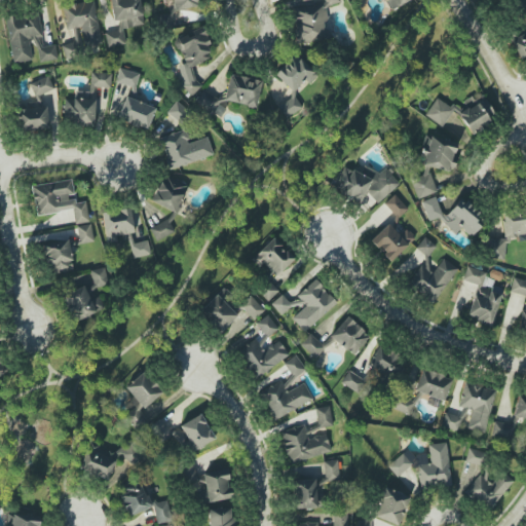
[(109,0),(113,21),(118,20),(119,30),(105,33),(107,48),(124,45),(122,29),(143,25),(139,0),(109,0)]
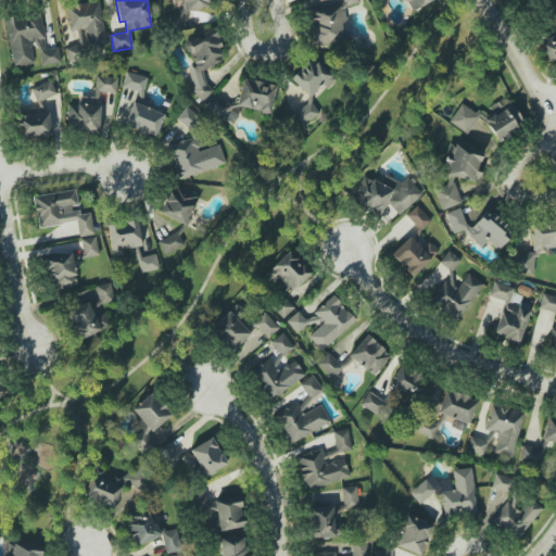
[(209,9),(207,0),(181,0),(182,10),(209,9)]
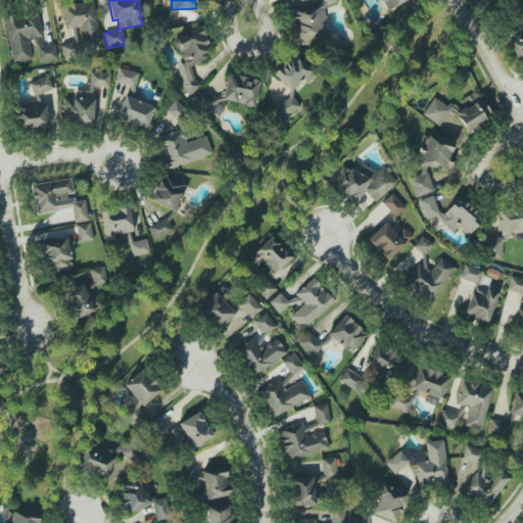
[(293,44),(328,42),(327,27),(325,27),(324,5),(336,4),(335,0),(321,0),(322,5),(291,7),(293,44)]
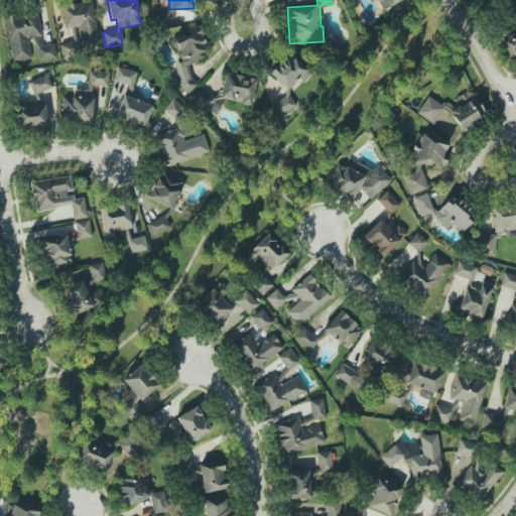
[(401,0),(379,0),(384,9),(401,0)]
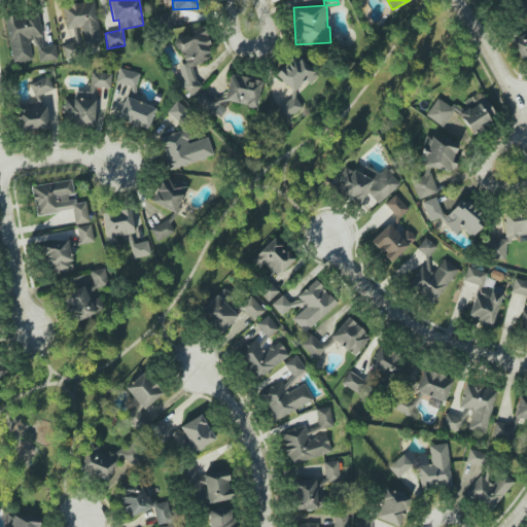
[(520,60),(526,56),(526,0),(510,0),(525,33),(511,39),(520,60)]
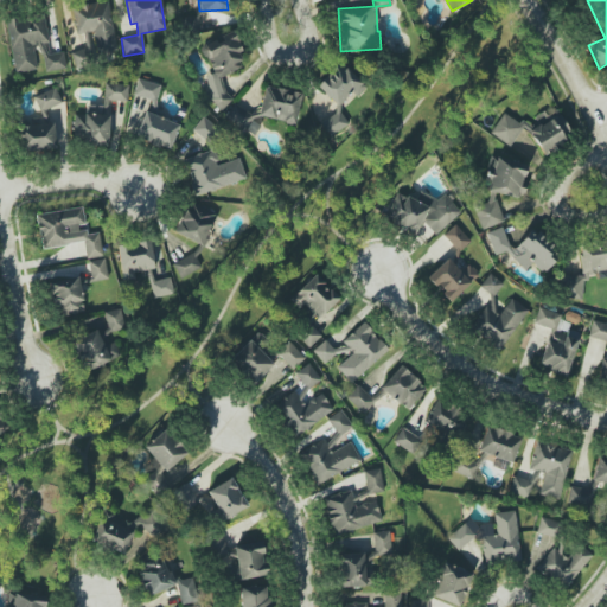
[(116,51),(109,1),(72,7),(76,36),(84,34),(87,56),(116,51)]
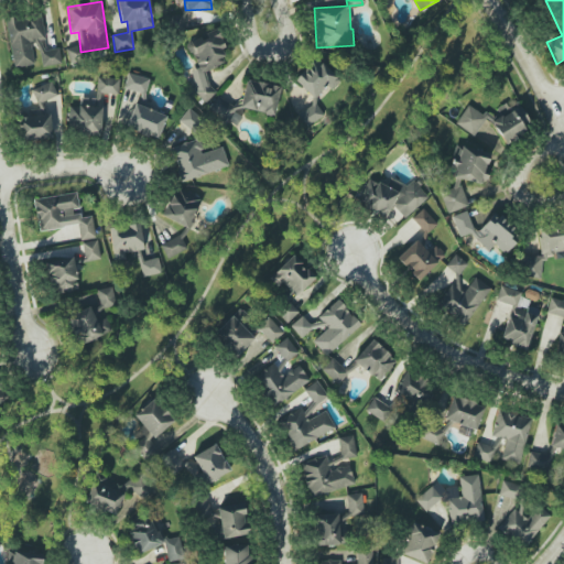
[(6,18),(12,67),(34,64),(31,43),(38,42),(41,66),(62,64),(60,49),(45,51),(41,12),(6,18)]
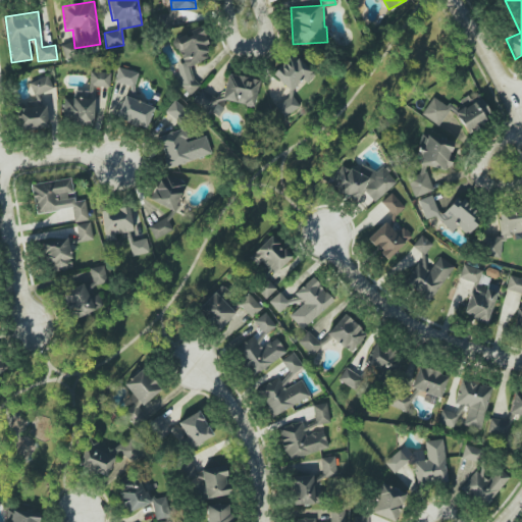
[(159,27),(170,27),(169,14),(158,15),(159,27)]
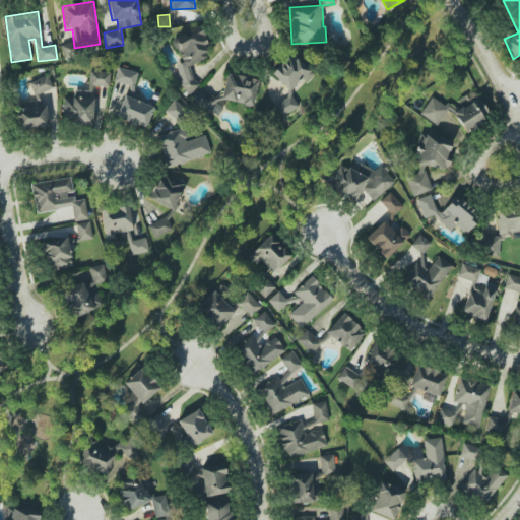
[(188,67),(211,55),(197,26),(172,40),(183,62),(174,67),(187,93),(198,87),(188,67)]
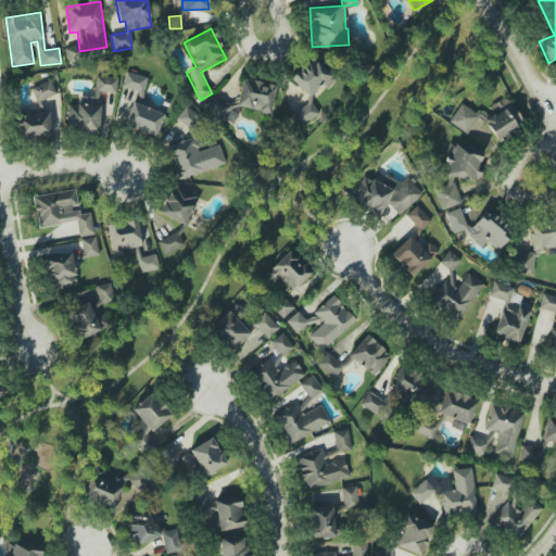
[(321,85),(326,89),(336,79),(311,57),(290,79),(310,98),(321,85)]
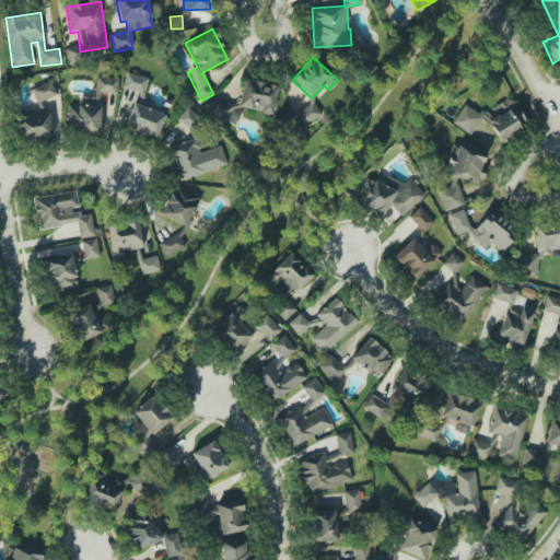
[(146,77),(126,73),(123,89),(143,92),(146,77)]
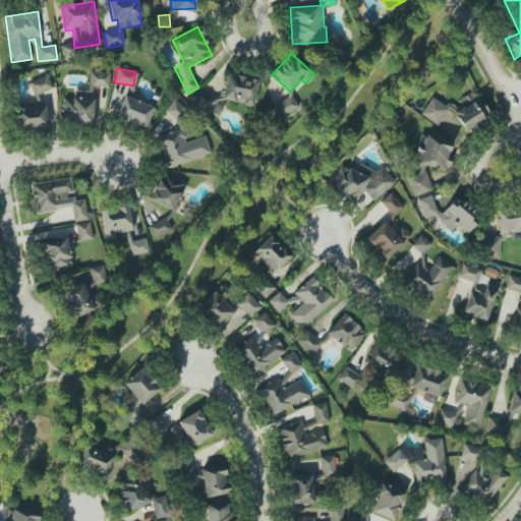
[(109,87),(110,73),(90,72),(89,85),(109,87)]
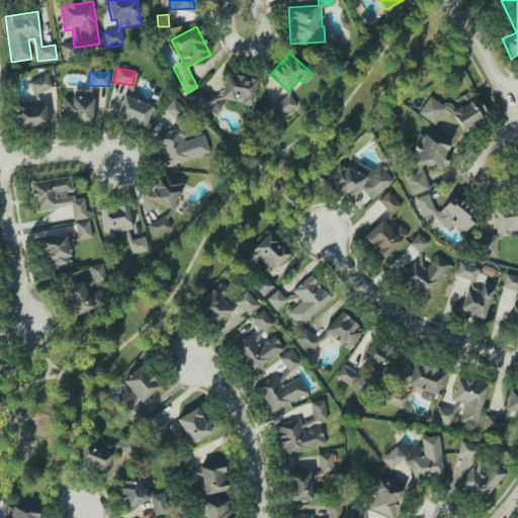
[(257,79),(225,74),(221,100),(252,105),(257,79)]
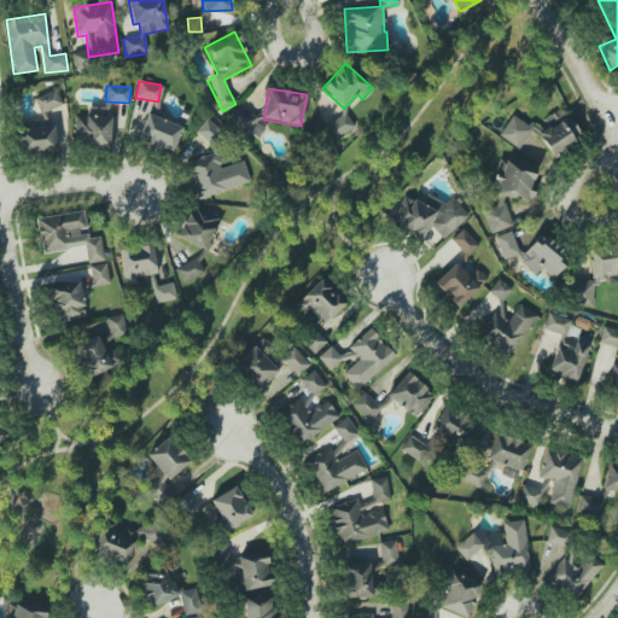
[(41,115),(63,105),(56,89),(34,98),(41,115)]
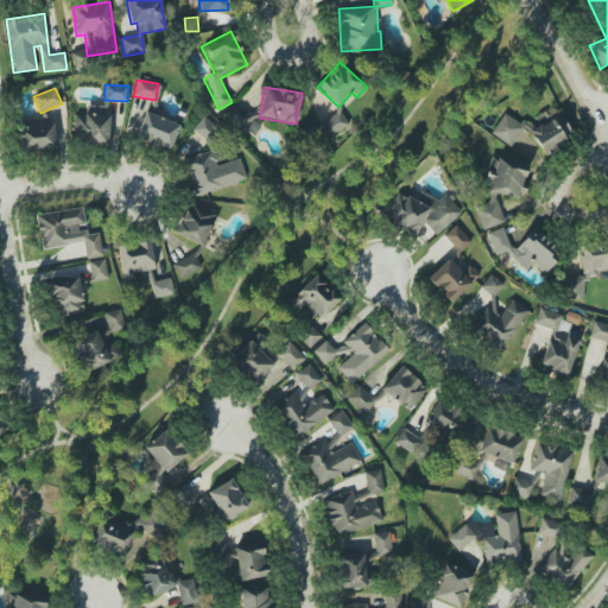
[(260,118),(232,103),(222,121),(251,135),(260,118)]
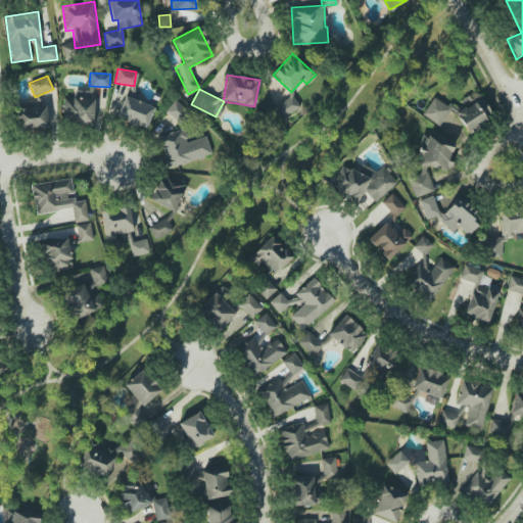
[(62,91),(63,125),(94,125),(93,91),(62,91)]
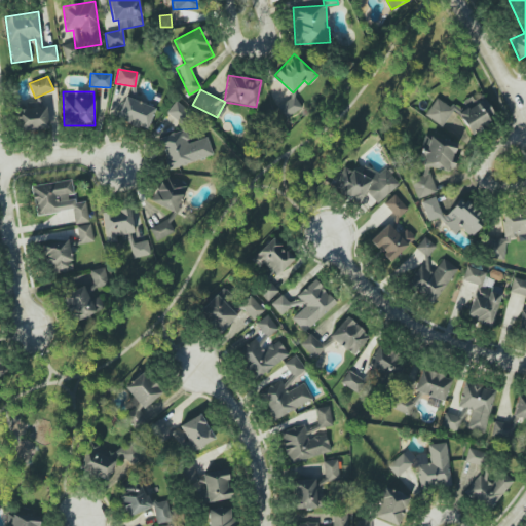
[(424,115),(442,127),(454,108),(466,130),(473,135),(481,130),(483,126),(485,125),(493,114),(485,99),(477,94),(467,99),(460,109),(453,104),(449,107),(436,98),(424,115)]
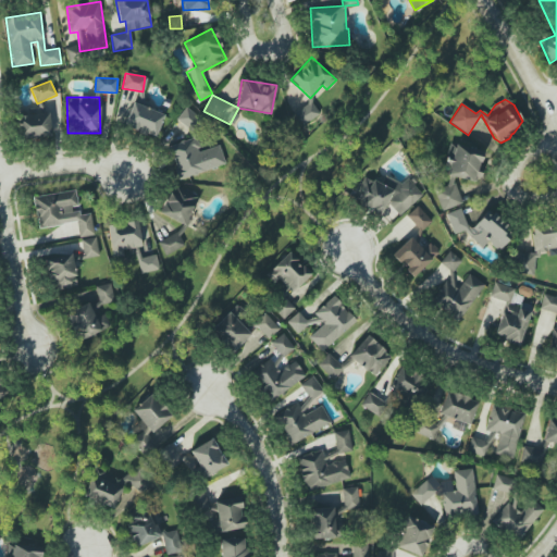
[(293,114),(301,126),(320,113),(311,101),(293,114)]
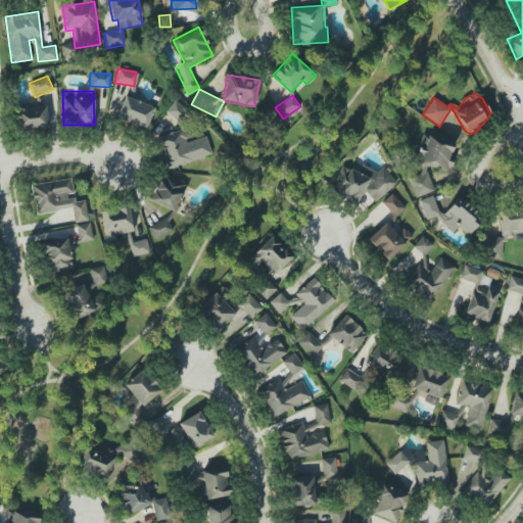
[(146,130),(154,107),(126,96),(117,119),(146,130)]
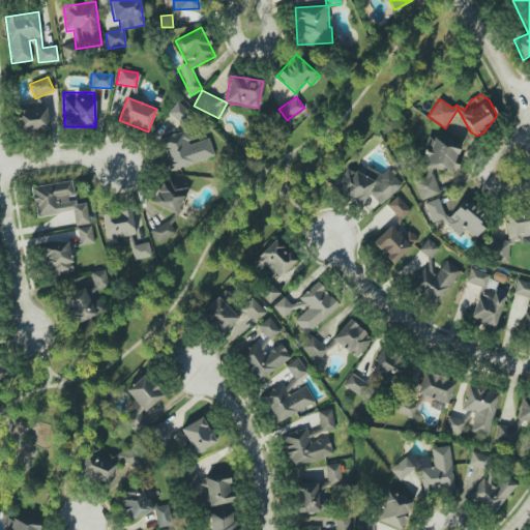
[(183,125),(193,113),(176,101),(168,114),(183,125)]
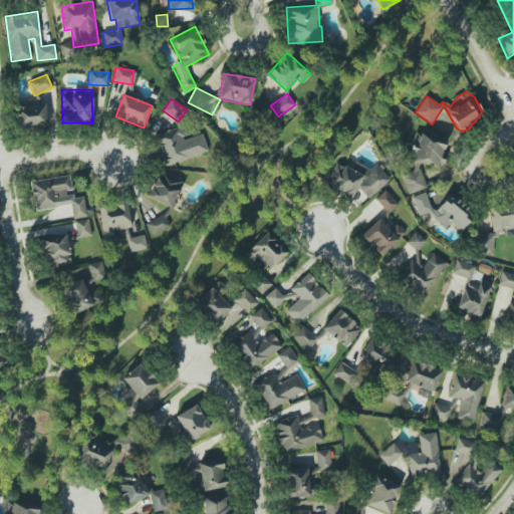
[(46,104),(18,103),(18,126),(46,127),(46,104)]
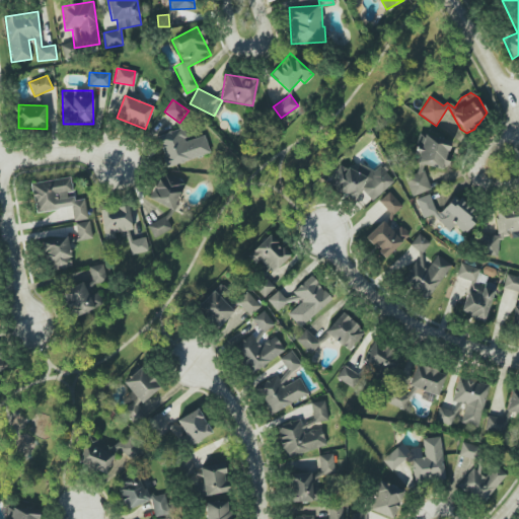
[(210,153),(205,135),(184,141),(181,129),(156,136),(166,167),(210,153)]
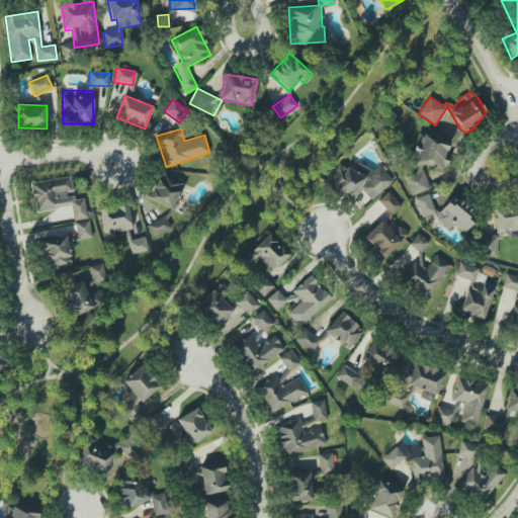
[(449,139),(419,133),(413,163),(443,169),(445,161),(444,161),(449,139)]
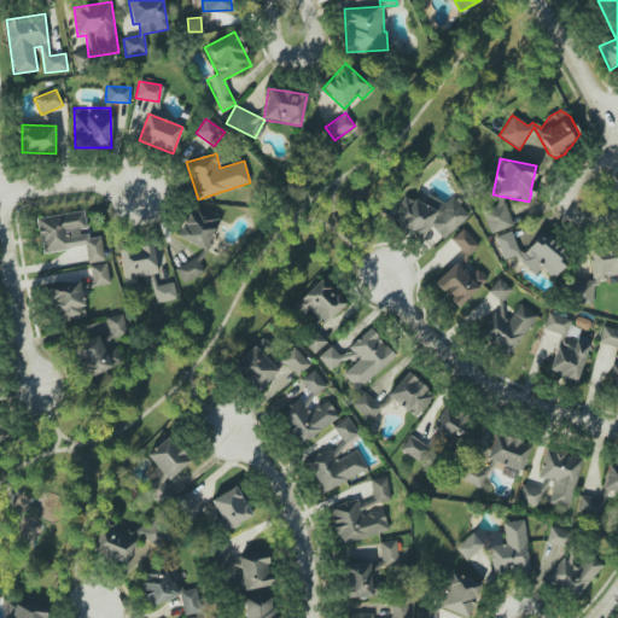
[(442,239),(468,216),(453,198),(442,207),(429,188),(412,203),(408,199),(390,214),(414,243),(432,227),(442,239)]
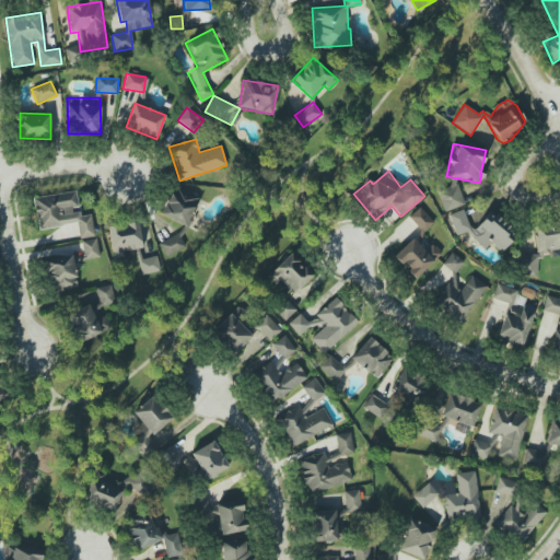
[(438,190),(443,211),(464,206),(458,185),(438,190)]
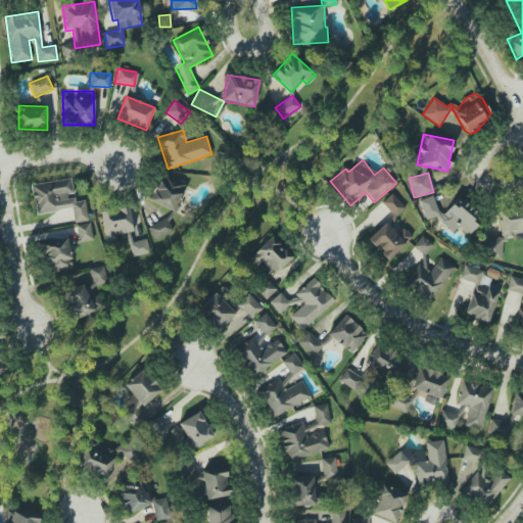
[(153,204),(178,208),(183,181),(158,177),(153,204)]
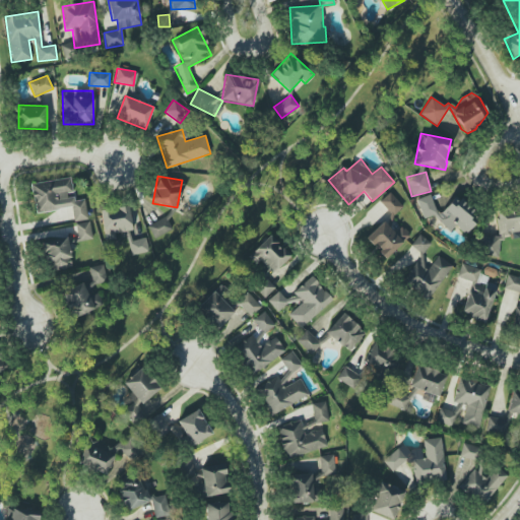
[(31,183),(35,213),(72,208),(74,221),(87,219),(85,199),(74,201),(73,194),(72,194),(70,178),(31,183)]
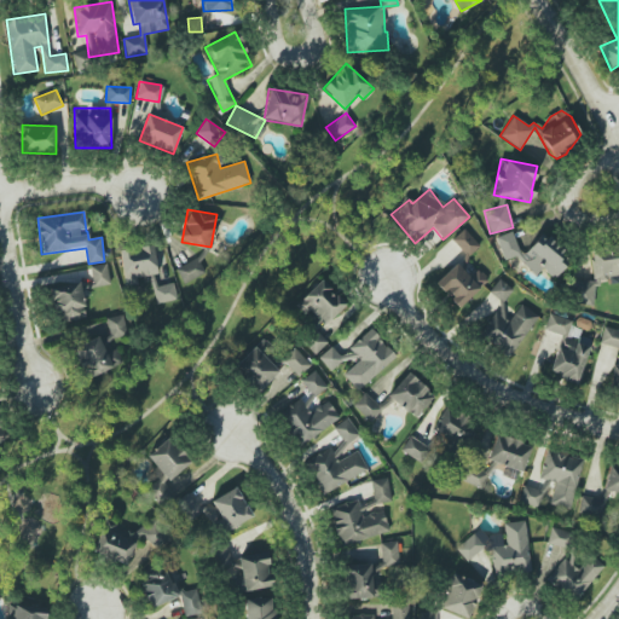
[(468,258),(479,247),(463,230),(452,241),(468,258)]
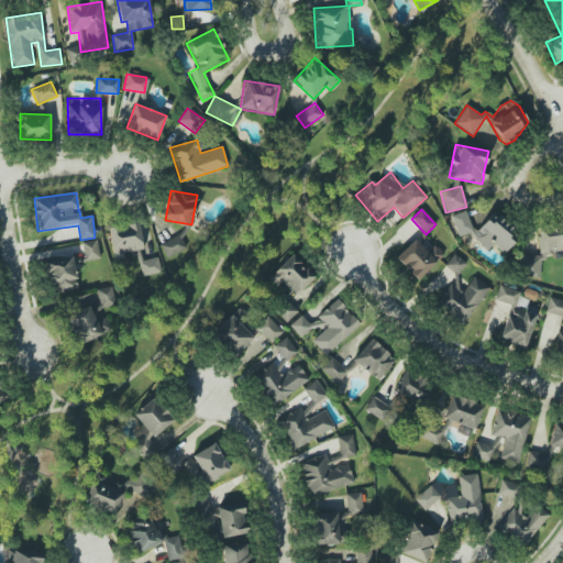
[(459,236),(467,234),(486,249),(494,246),(505,254),(518,236),(515,229),(493,211),(474,235),(466,211),(451,216),(459,236)]
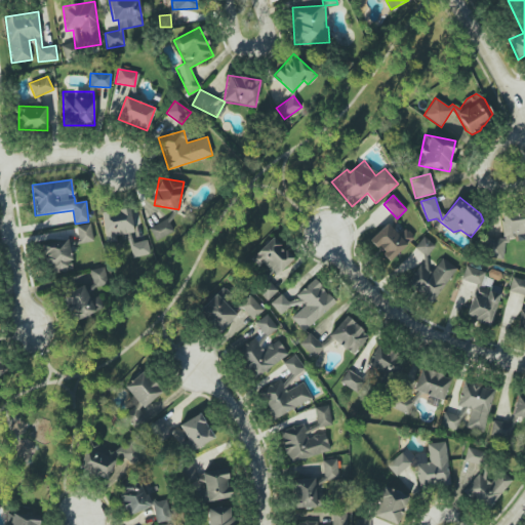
[(102,211),(105,243),(117,242),(116,235),(132,233),(130,208),(102,211)]
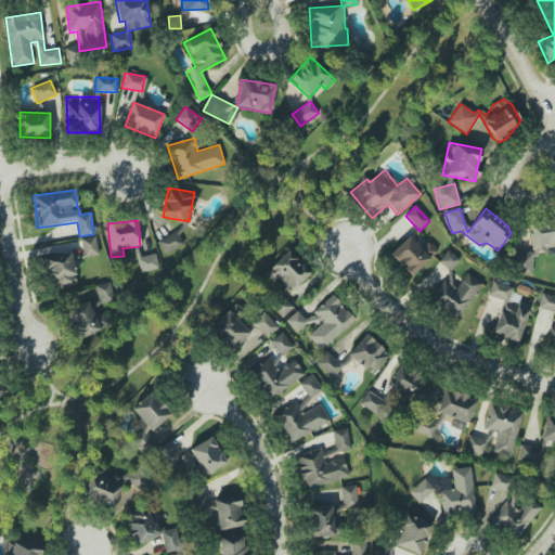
[(532,255),(554,250),(554,221),(528,226),(532,255)]
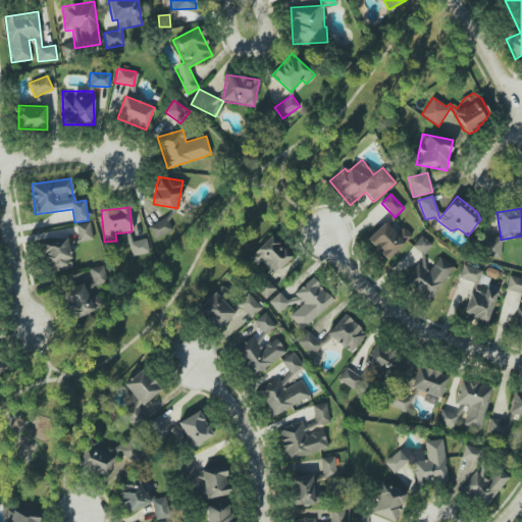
[(148,226),(155,240),(178,226),(172,213),(148,226)]
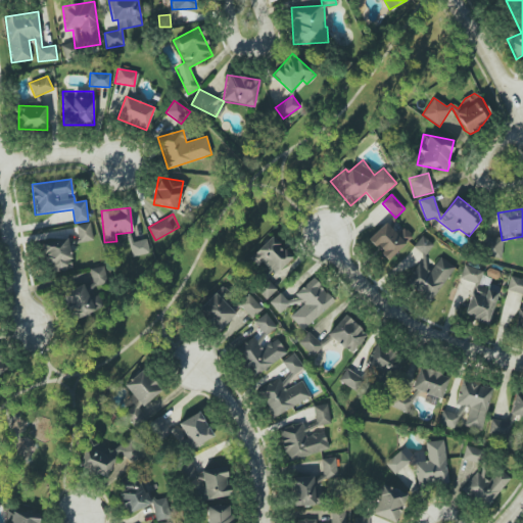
[(76,225),(80,243),(93,240),(90,223),(76,225)]
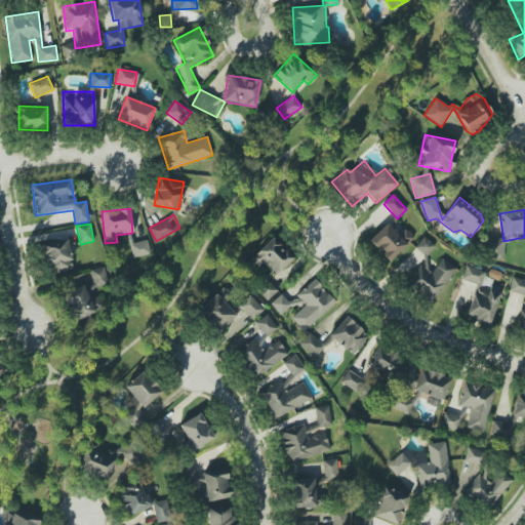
[(369,242),(390,261),(413,237),(405,228),(398,235),(387,224),(369,242)]
